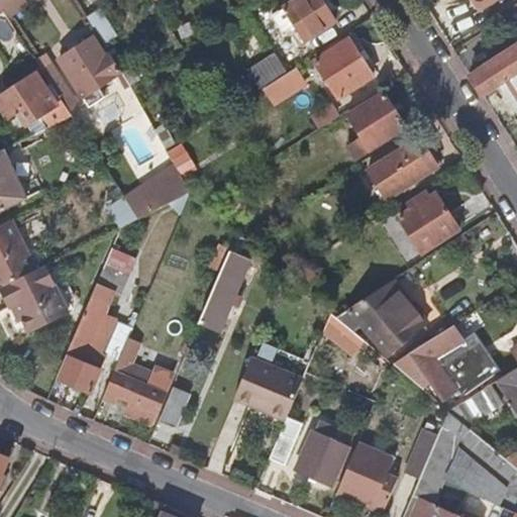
[(22,0),(0,0),(0,5),(6,16),(25,4),(22,0)]
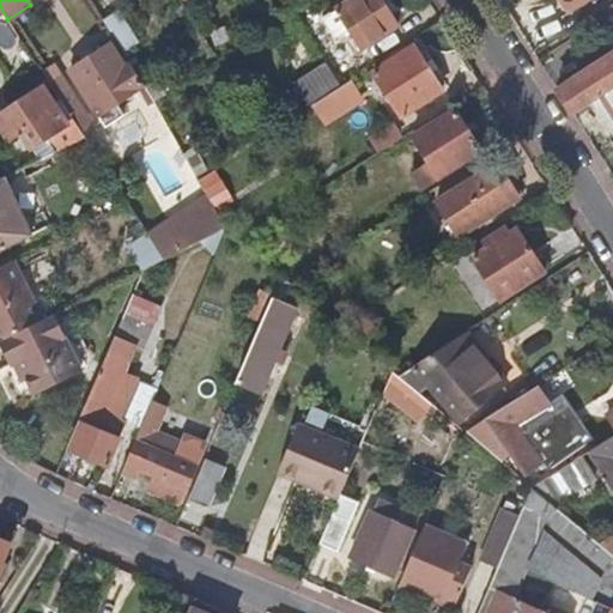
[(399,29),(381,0),(356,0),(339,10),(346,20),(364,50),(399,29)]
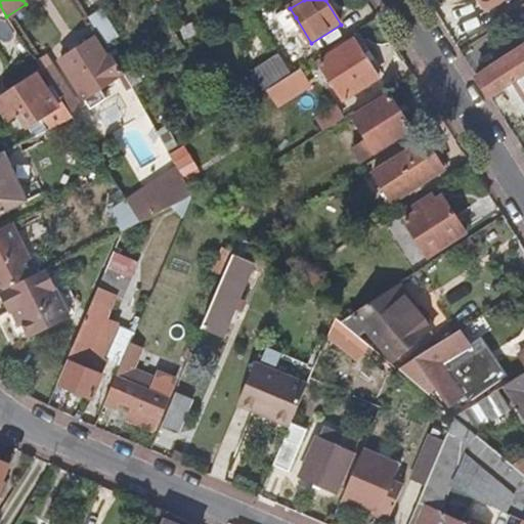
[(475,0),(477,2),(480,0),(483,0),(491,12),(510,0),(475,0)]
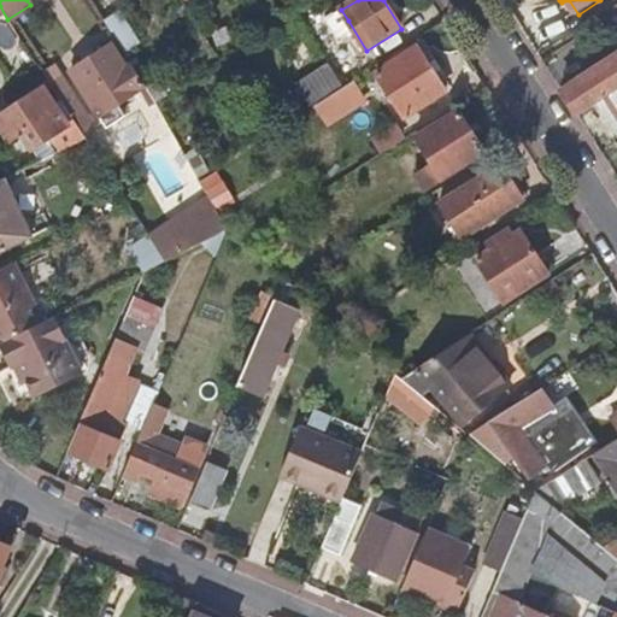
[(0,42),(16,33),(7,19),(0,6),(0,42)]
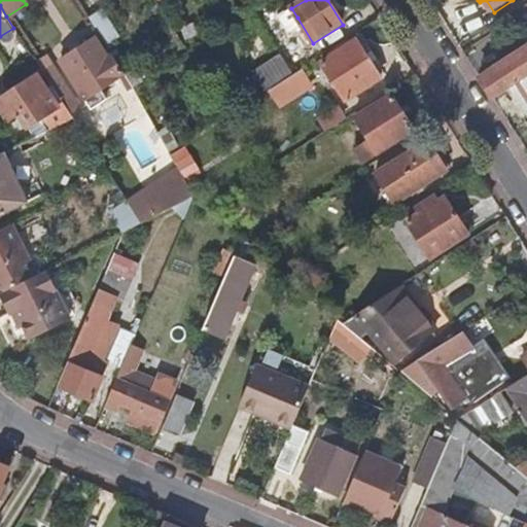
[(297,18),(291,8),(282,14),(288,24),(297,18)]
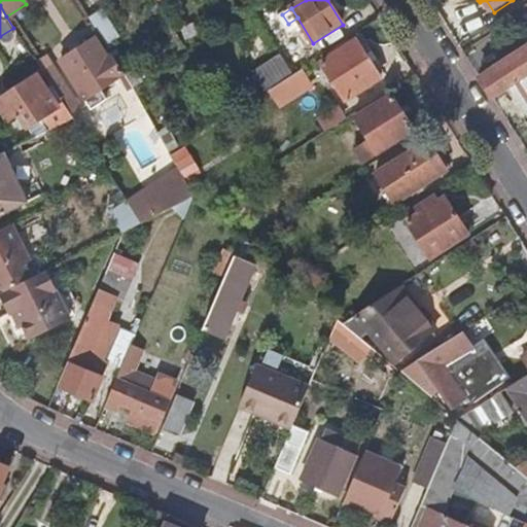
[(100,9),(86,19),(103,45),(117,36),(100,9)]
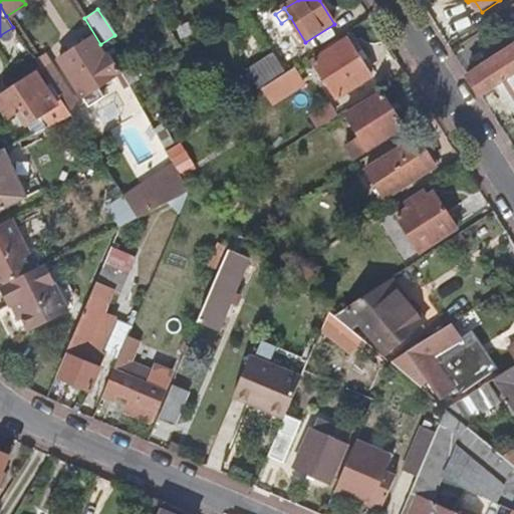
[(113,77),(119,73),(118,71),(104,50),(98,54),(91,42),(59,62),(81,98),(87,106),(101,98),(96,89),(113,77)]
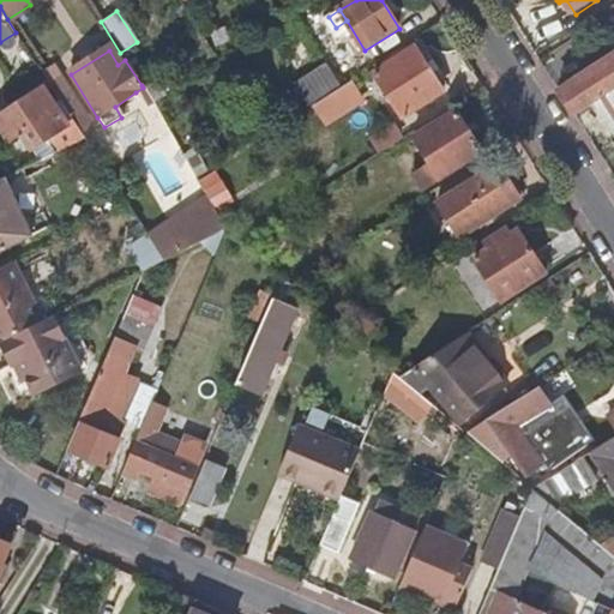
[(440,94),(415,50),(373,76),(401,118),(440,94)]
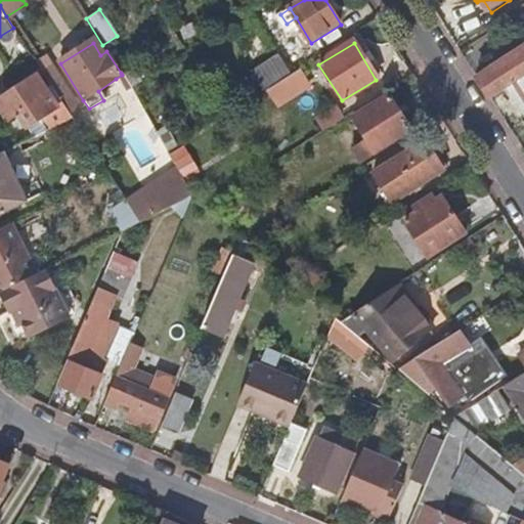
[(523,49),(478,78),(491,99),(510,87),(523,78),(523,49)]
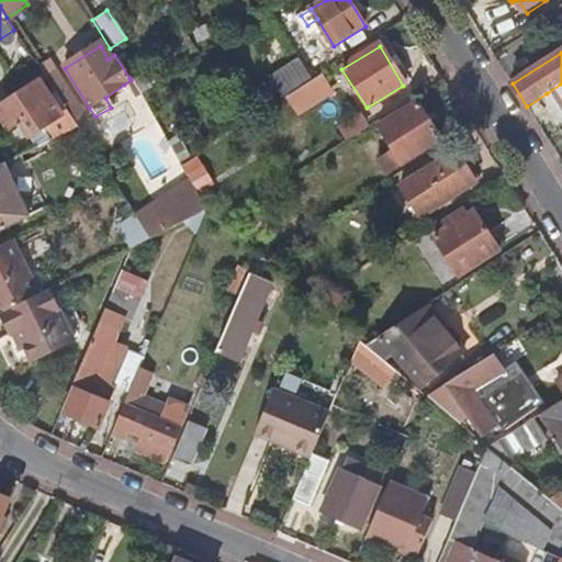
[(284,98),(313,79),(301,60),(272,79),(284,98)]
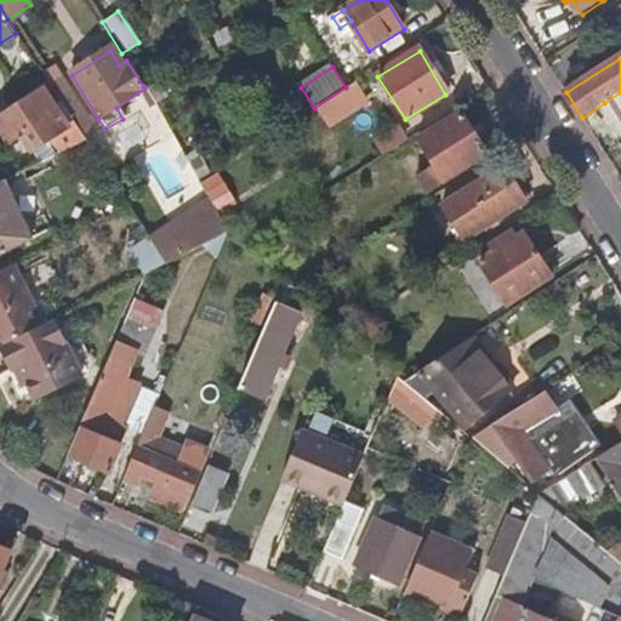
[(154,79),(143,86),(144,89),(154,103),(155,107),(167,100),(154,79)]
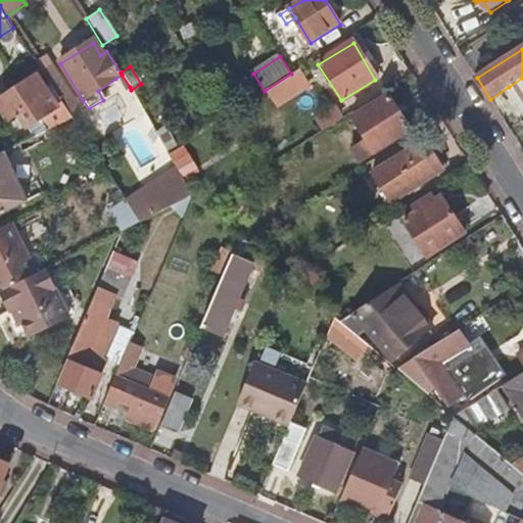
[(66,110),(77,103),(53,68),(44,75),(60,101),(66,110)]
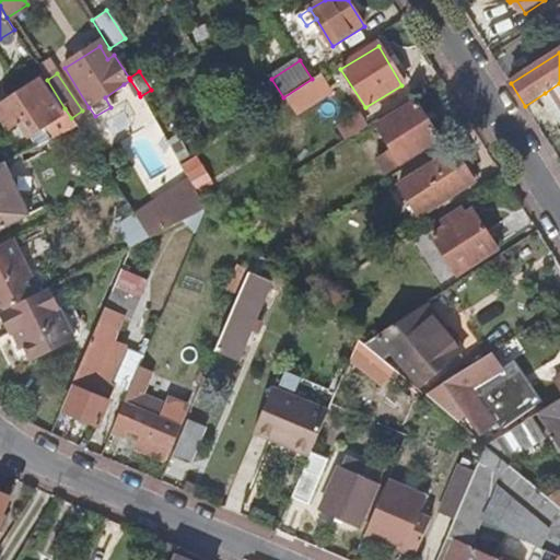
[(59,112),(39,80),(0,105),(0,118),(7,130),(21,121),(30,135),(61,115),(59,112)]
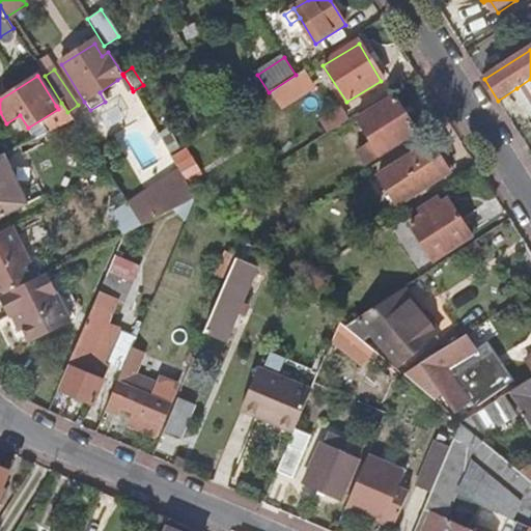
[(132,88),(123,76),(117,80),(124,92),(132,88)]
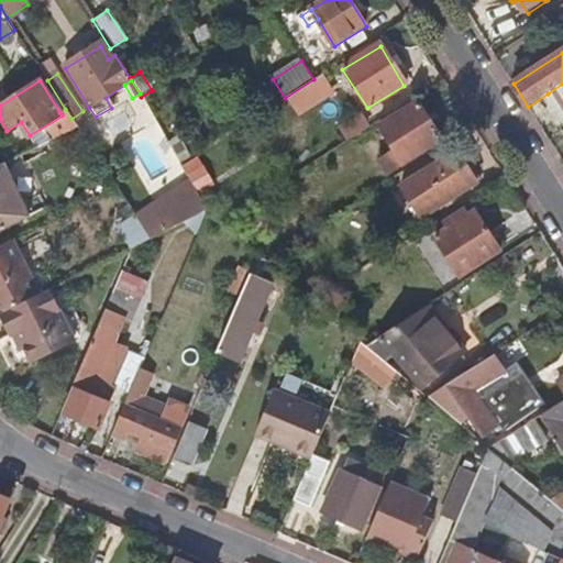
[(562,84),(548,94),(562,117),(562,84)]
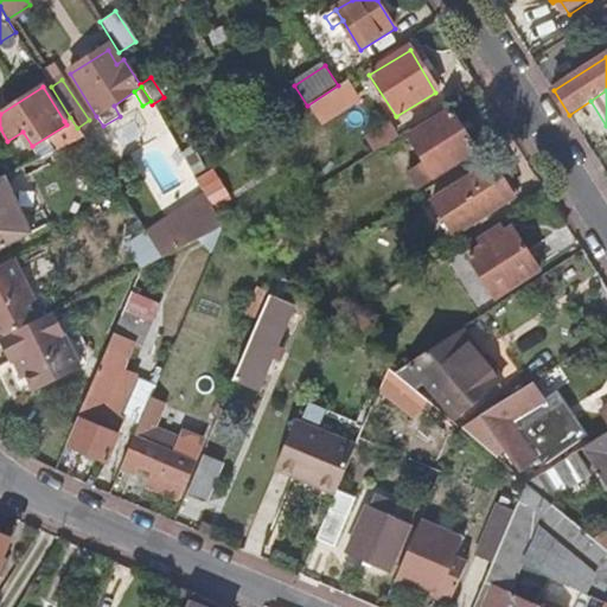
[(474,151),(451,113),(410,140),(422,159),(404,172),(415,189),(434,177),(474,151)]
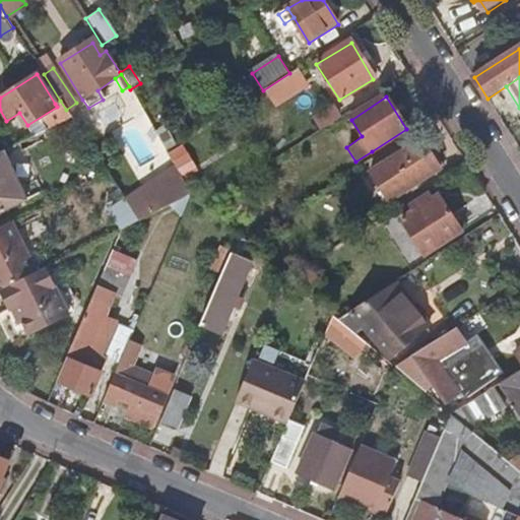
[(57,107),(27,125),(34,135),(70,117),(66,110),(60,101),(55,104),(57,107)]
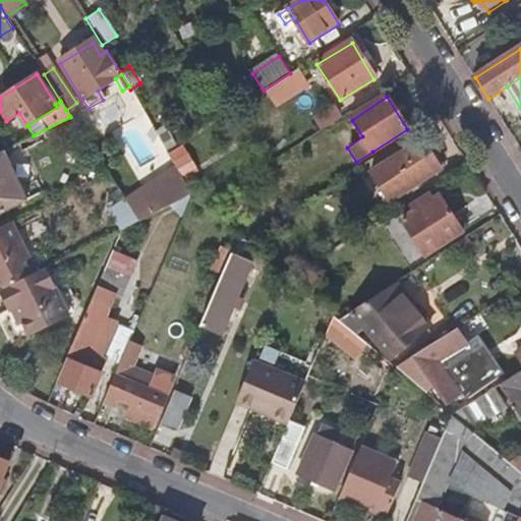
[(165,123),(154,129),(167,153),(178,146),(165,123)]
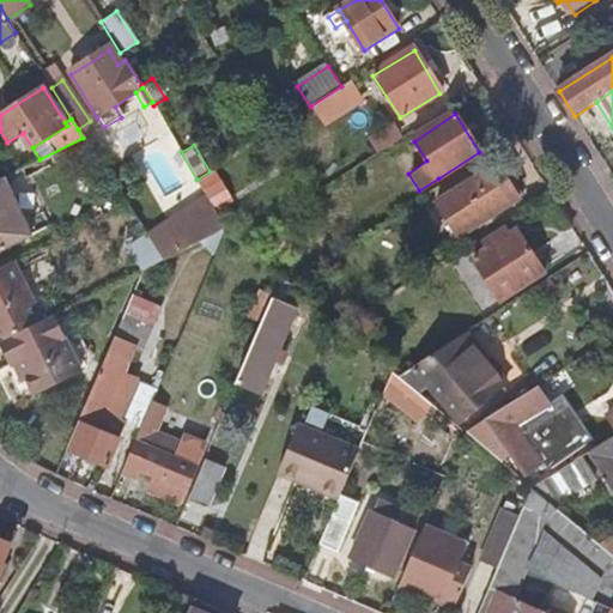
[(523,201),(499,163),(441,204),(463,240),(523,201)]
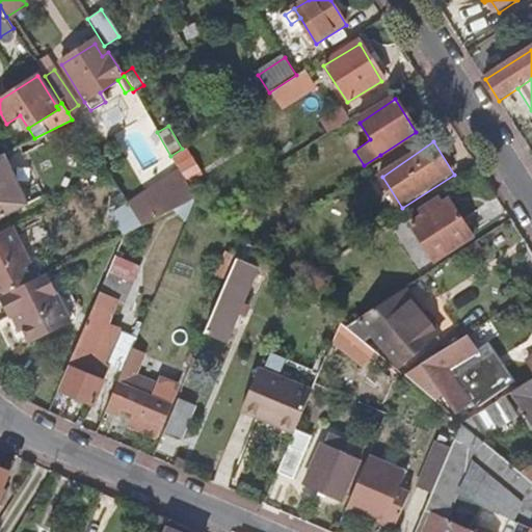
[(5,158),(0,160),(0,221),(30,207),(5,158)]
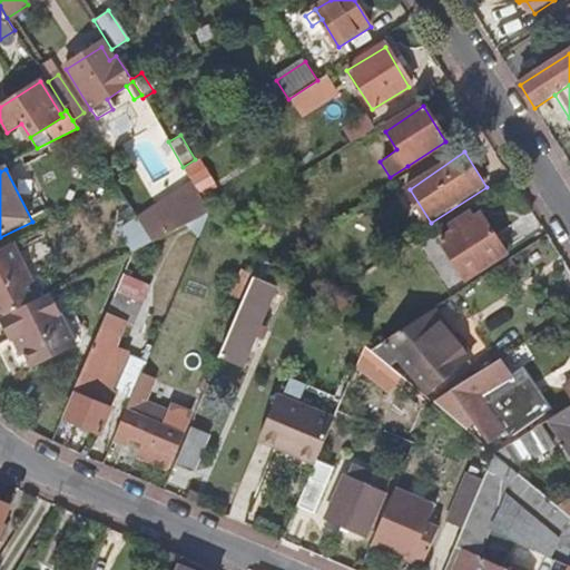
[(188,180),(135,216),(154,244),(207,207),(188,180)]
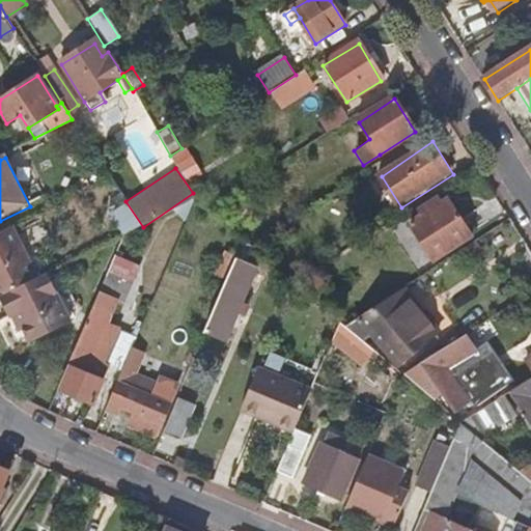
[(441,204),(437,199),(418,211),(422,217),(411,224),(434,260),(471,236),(448,200),(441,204)]
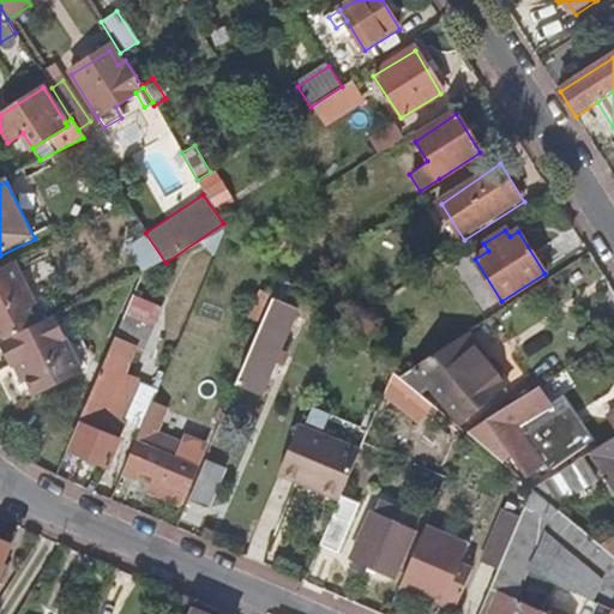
[(41,325),(12,268),(0,272),(0,337),(4,344),(41,325)]
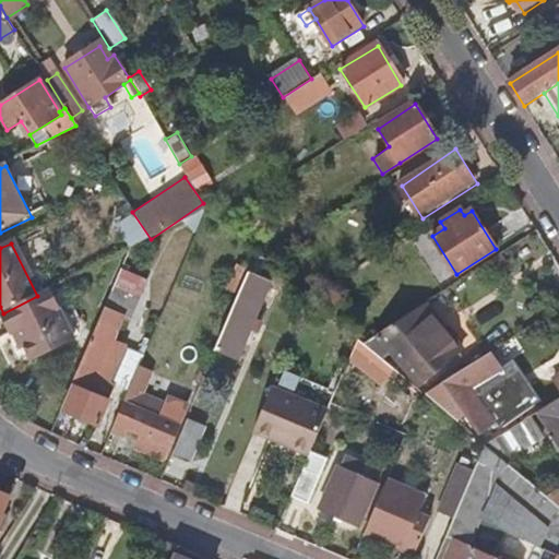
[(137,295),(128,318),(134,321),(153,280),(122,265),(115,285),(137,295)]
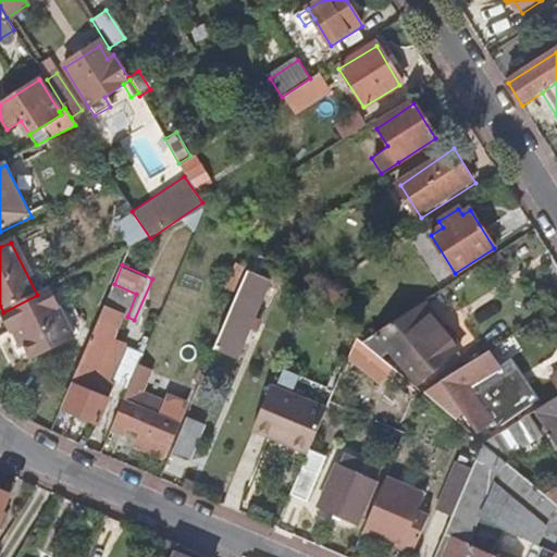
[(273,283),(250,272),(217,350),(239,359),(273,283)]
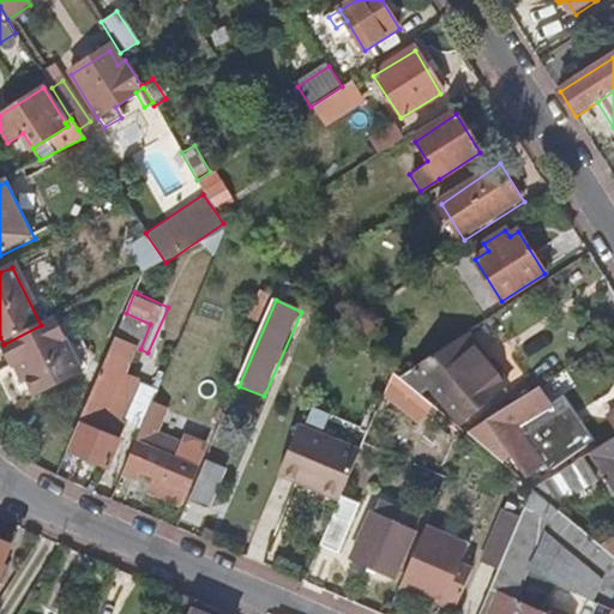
[(150,324),(126,313),(90,397),(79,422),(82,423),(100,429),(104,417),(118,422),(130,391),(136,392),(139,383),(122,375),(134,349),(140,350),(140,349),(150,324)]
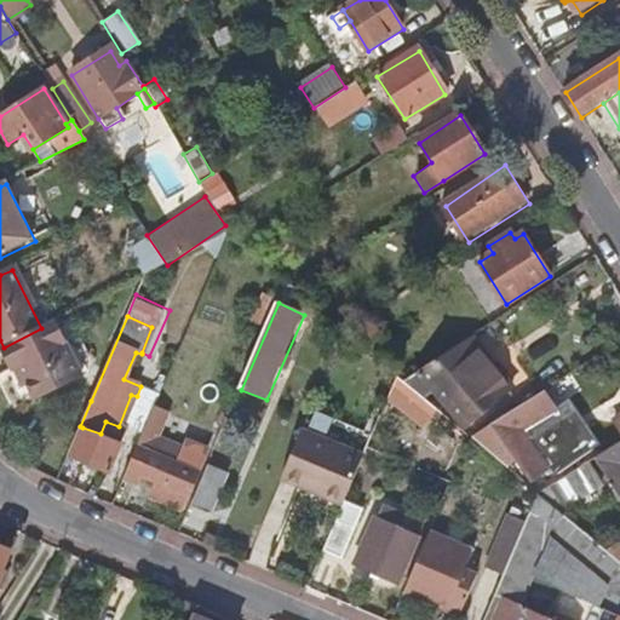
[(365,317),(344,331),(377,359),(382,362),(392,349),(383,339),(385,334),(365,317)]
